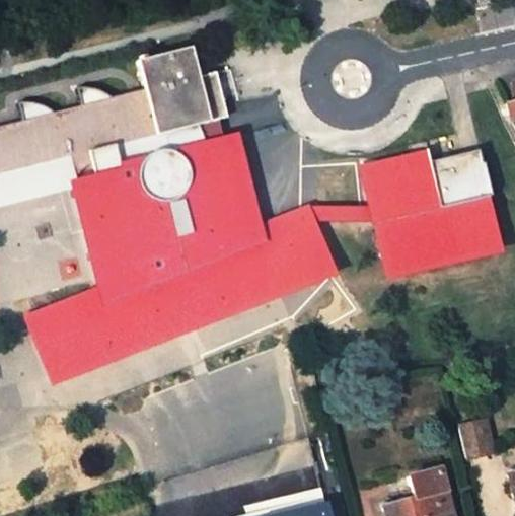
[(23,120),(0,125),(0,187),(6,185),(15,180),(74,165),(76,175),(98,260),(112,256),(118,281),(75,292),(78,305),(57,312),(73,358),(141,334),(139,329),(174,322),(172,318),(169,310),(182,305),(186,313),(188,317),(301,277),(285,231),(246,245),(239,231),(235,224),(244,219),(224,138),(208,142),(202,122),(229,115),(217,70),(201,74),(193,45),(140,59),(147,88),(115,96),(105,90),(97,87),(88,85),(78,86),(83,104),(56,112),(47,105),(39,102),(29,100),(19,101),(23,120)]
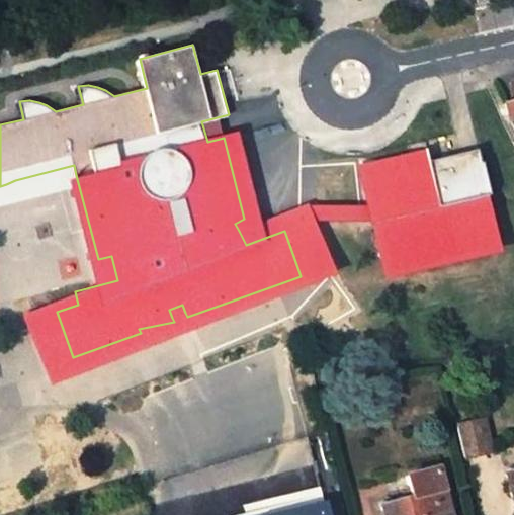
[(430,153),(378,165),(377,167),(373,175),(370,185),(369,194),(369,208),(370,213),(371,219),(373,223),(377,232),(381,240),(389,248),(400,258),(450,243),(452,251),(497,241),(481,194),(492,192),(485,159),(483,160),(480,147),(431,158),(430,153)]
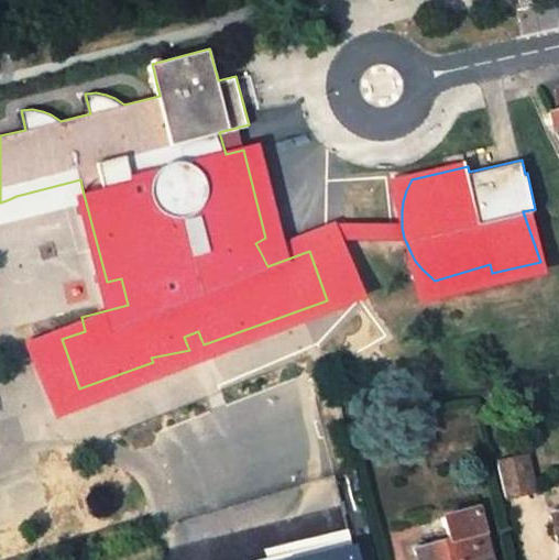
[(0,211),(70,194),(72,199),(84,196),(83,190),(80,179),(17,196),(7,200),(0,202),(0,211)]
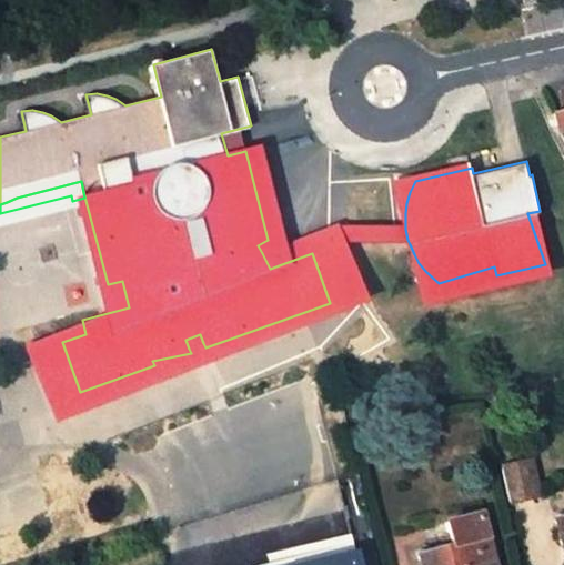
[(336,226),(262,253),(270,269),(312,253),(342,243),(410,244),(408,240),(406,234),(405,229),(336,226)]
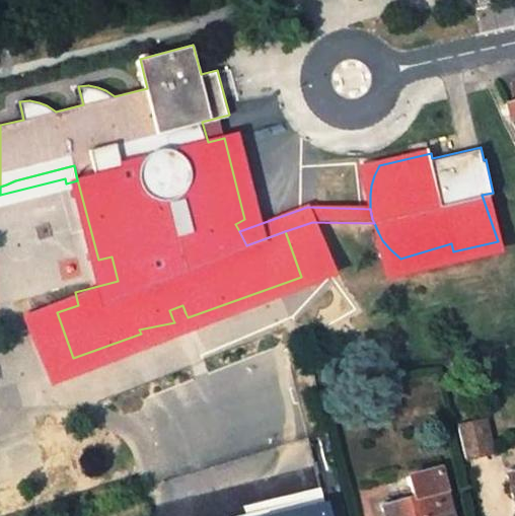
[(312,222),(285,231),(301,277),(328,268),(312,222)]
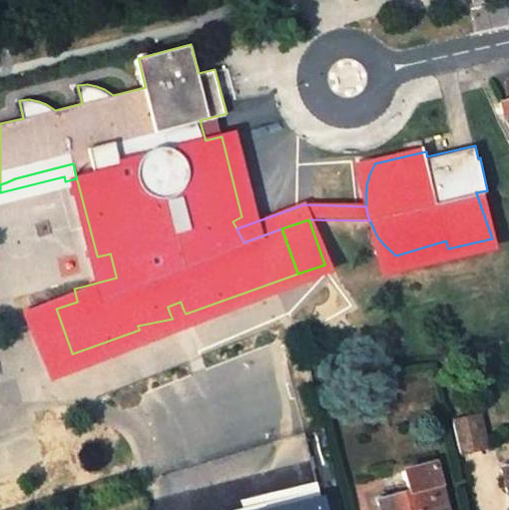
[(180,302),(167,307),(170,315),(183,310),(180,302)]
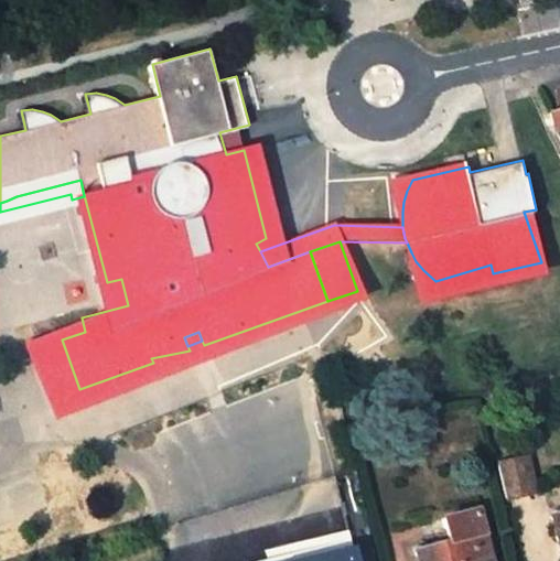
[(62,340),(34,349),(52,399),(79,389),(62,340)]
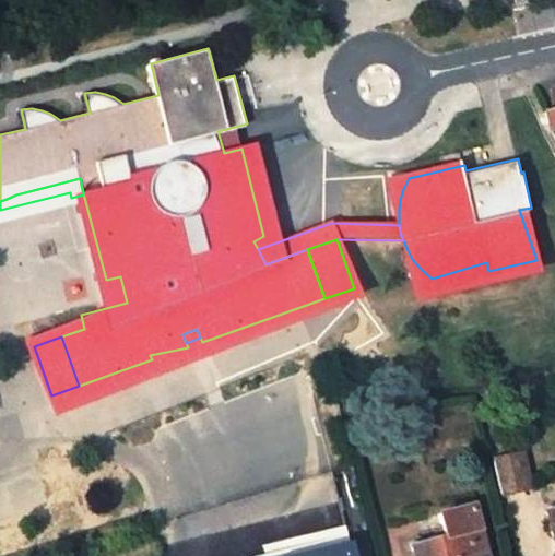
[(496,458),(505,493),(535,485),(527,450),(496,458)]
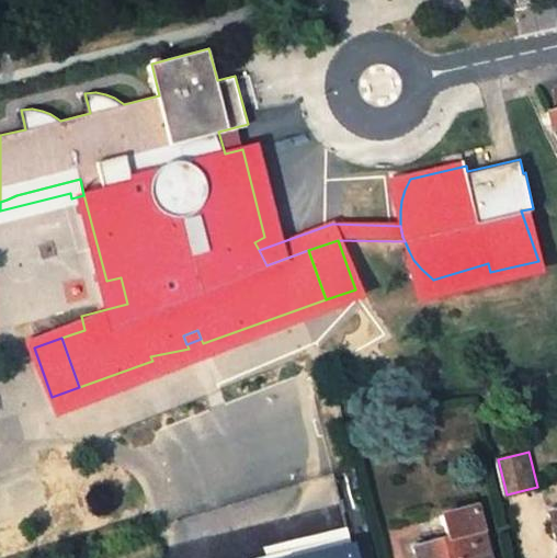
[(448,536),(415,545),(418,557),(490,557),(477,504),(443,512),(448,536)]
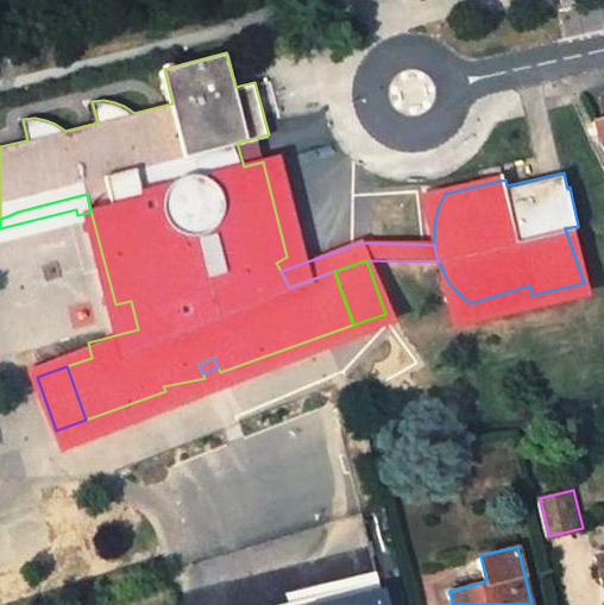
[(388,604),(384,587),(316,604),(388,604)]
